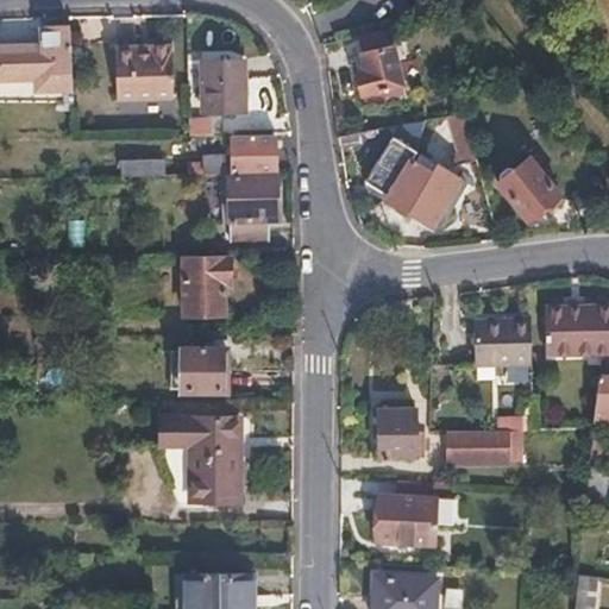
[(432,12),(431,4),(428,0),(425,0),(403,5),(406,17),(432,12)]
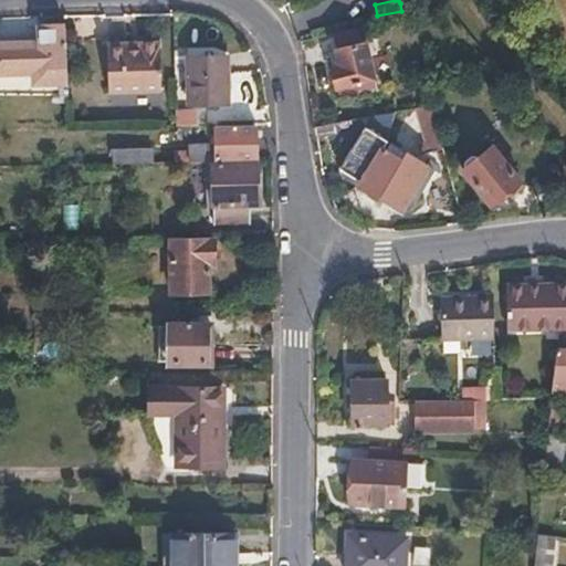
[(0,96),(69,98),(65,20),(50,20),(50,28),(40,28),(41,48),(0,49),(0,96)]
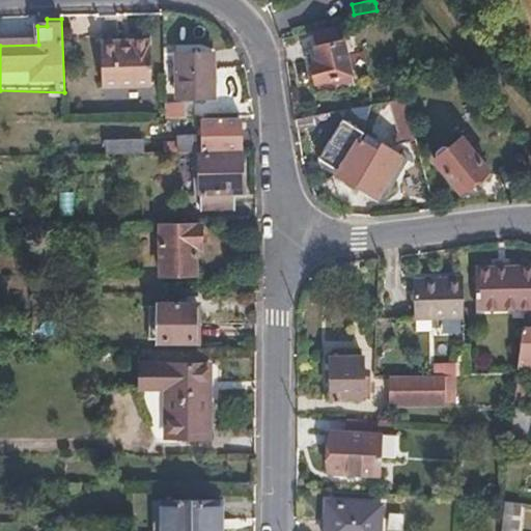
[(347,71),(337,21),(308,27),(314,56),(307,58),(312,78),(347,71)]
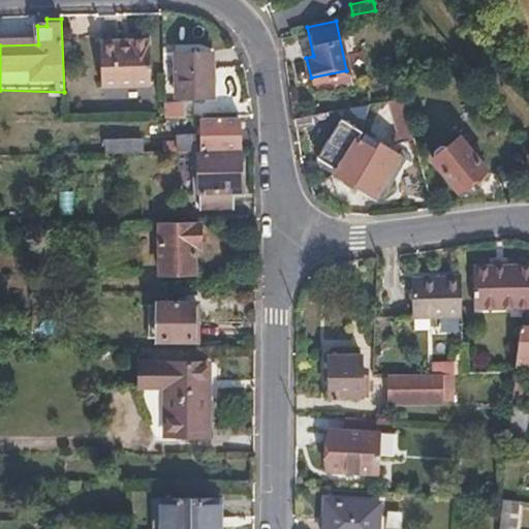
[(212,84),(210,37),(174,38),(176,85),(212,84)]
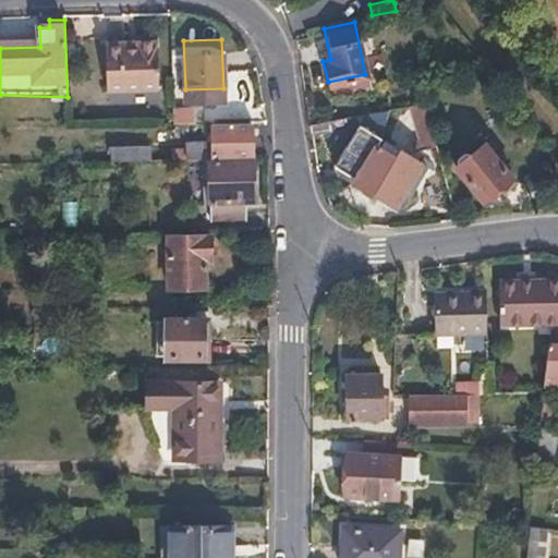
[(106,44),(106,50),(108,93),(160,91),(158,41),(106,44)]
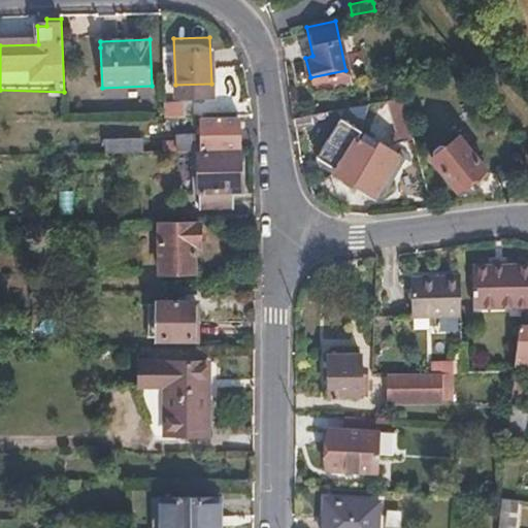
[(185,119),(185,104),(165,104),(166,120),(185,119)]
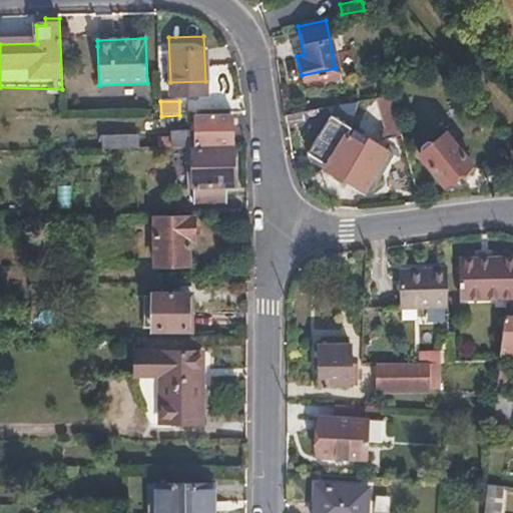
[(327,160),(351,130),(358,136),(362,131),(337,111),(310,145),(327,160)]
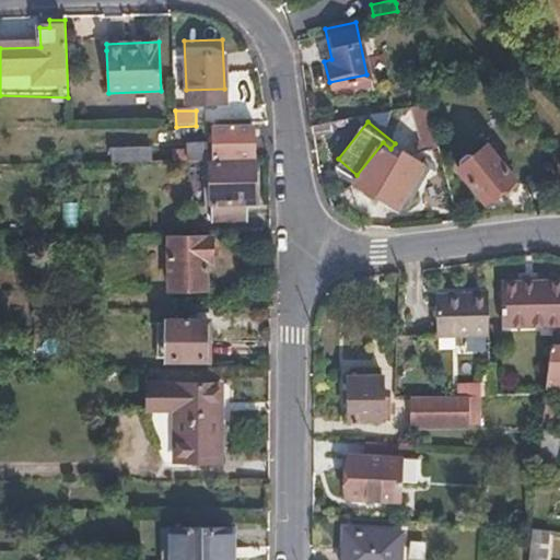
[(255,160),(255,125),(212,126),(212,141),(186,142),(187,148),(173,149),(172,162),(210,161),(255,160)]
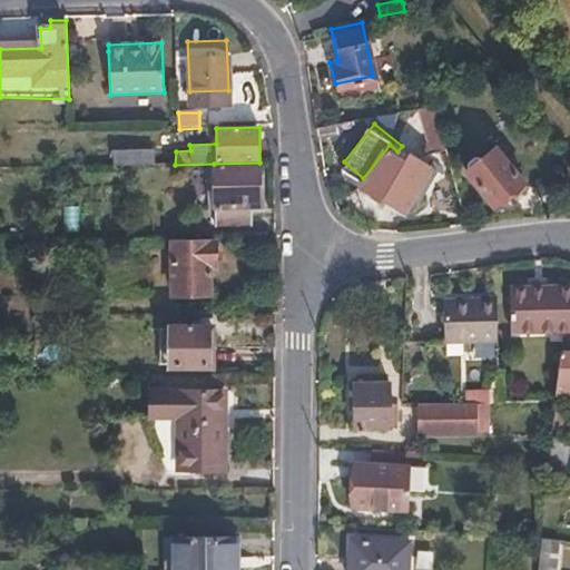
[(403,208),(434,170),(402,146),(397,151),(390,145),(363,178),(362,180),(381,196),(384,194),(403,208)]
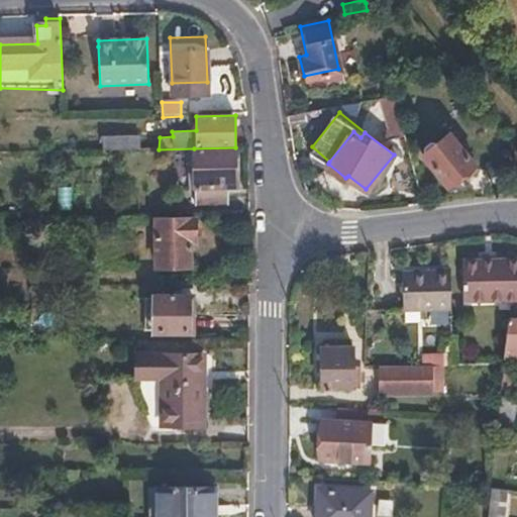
[(451,187),(477,163),(449,134),(425,158),(451,187)]
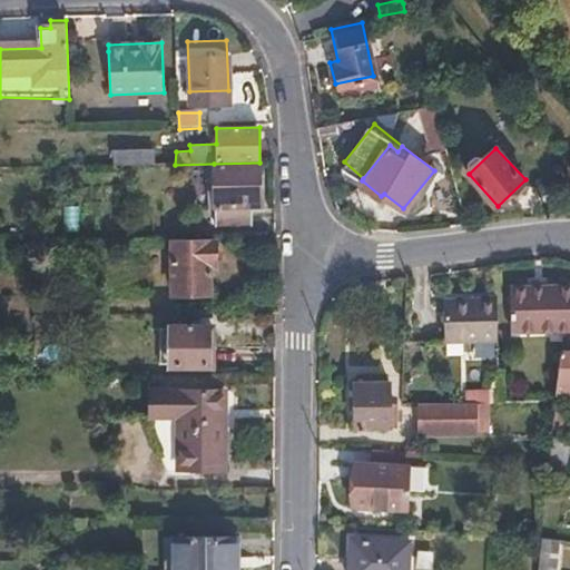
[(153,165),(153,153),(114,153),(112,165),(153,165)]
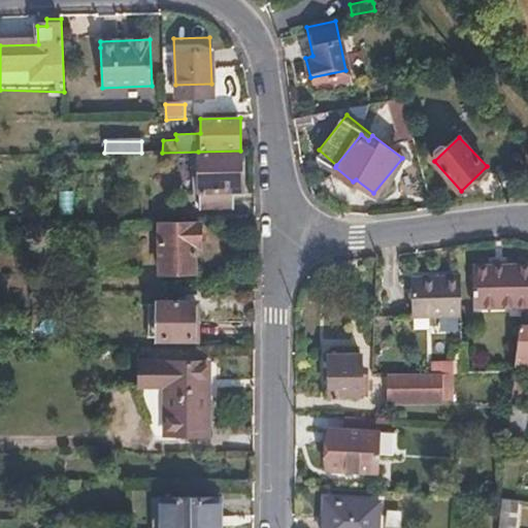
[(241,185),(240,151),(198,152),(199,209),(234,208),(233,185),(241,185)]
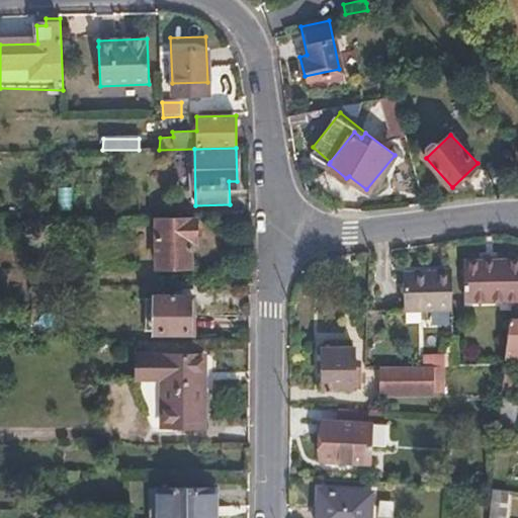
[(192,266),(191,242),(196,241),(196,222),(158,222),(158,265),(192,266)]
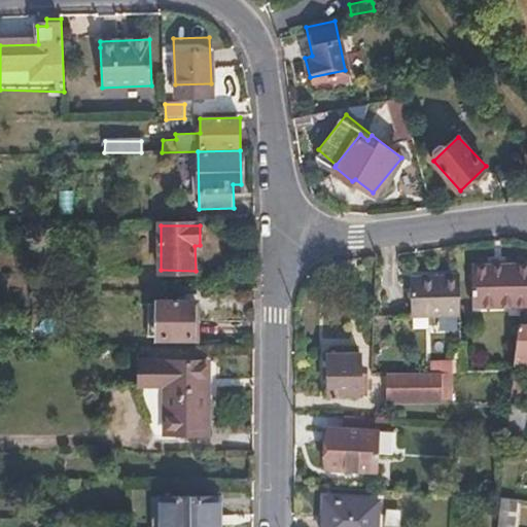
[(526,313),(526,266),(473,267),(475,308),(524,308),(524,313),(526,313)]
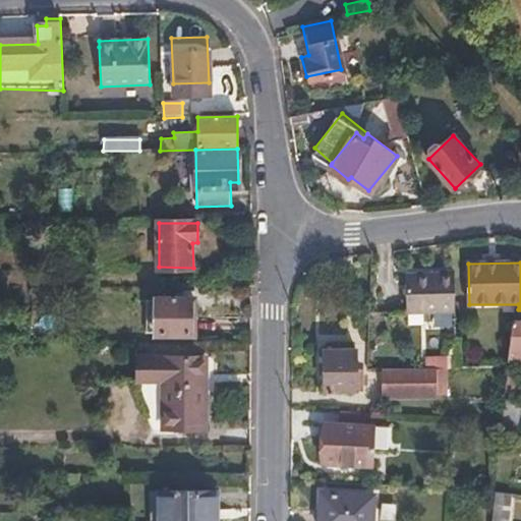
[(455,311),(455,273),(406,274),(406,312),(455,311)]
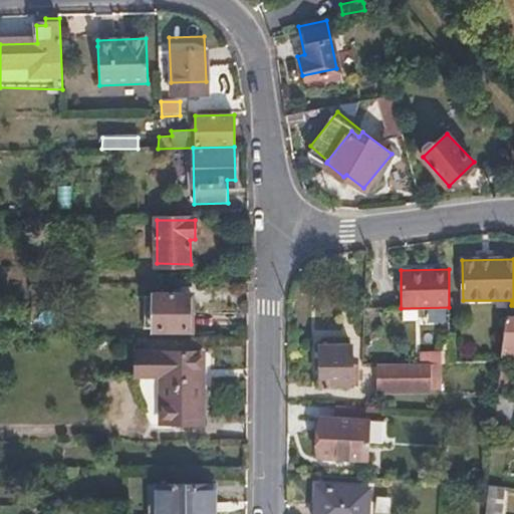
[(185,333),(185,293),(150,293),(150,333),(185,333)]
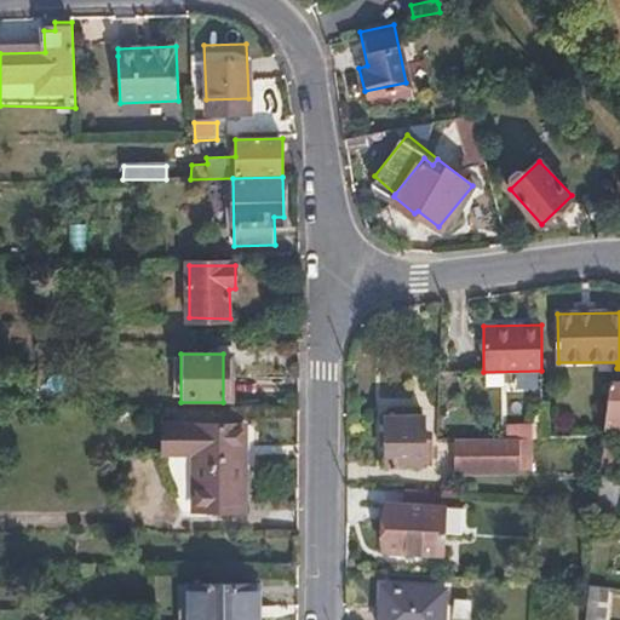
[(619,430),(619,380),(608,380),(603,426),(616,430),(619,430)]
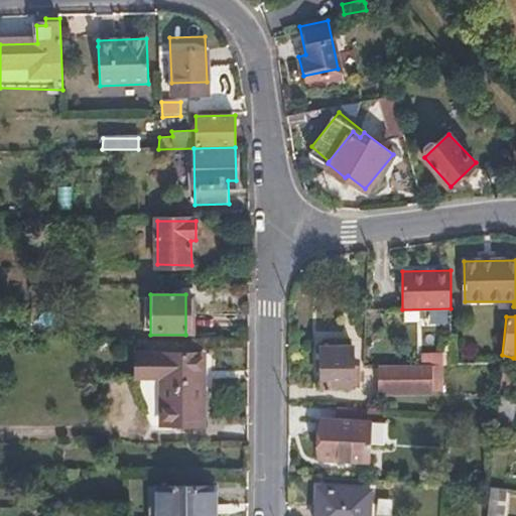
[(452,336),(450,324),(428,324),(428,336),(452,336)]
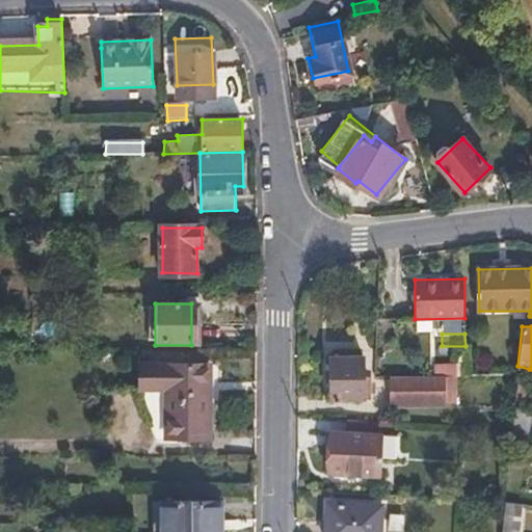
[(366,400),(366,396),(371,396),(371,378),(367,377),(367,360),(330,358),(330,400),(366,400)]
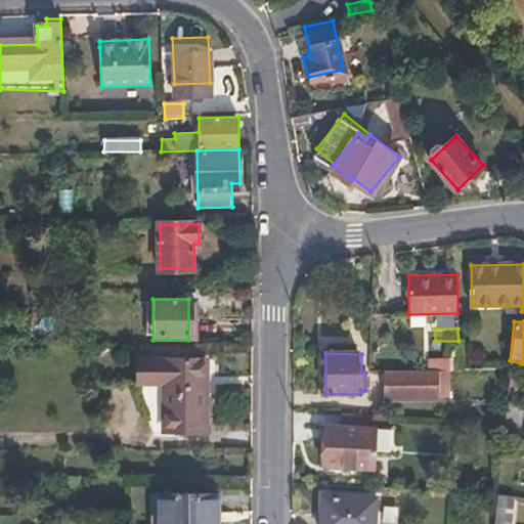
[(208,433),(208,359),(139,359),(139,385),(165,385),(165,432),(208,433)]
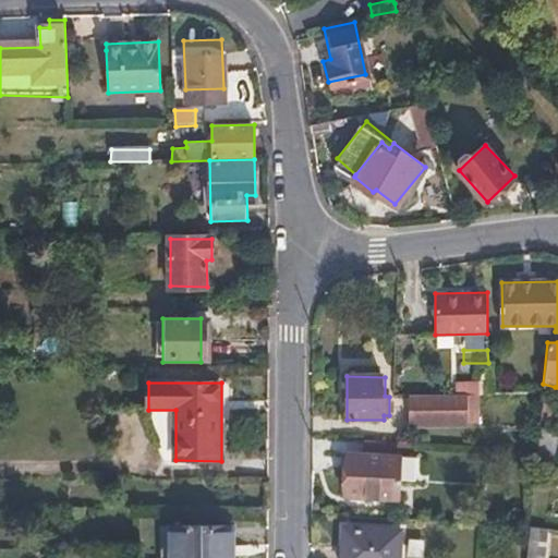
[(552,417),(555,387),(543,384),(540,416),(552,417)]
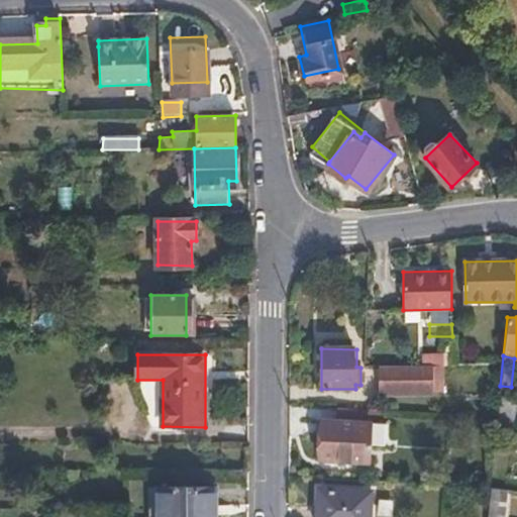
[(437,389),(437,365),(374,365),(374,396),(426,395),(426,389),(437,389)]
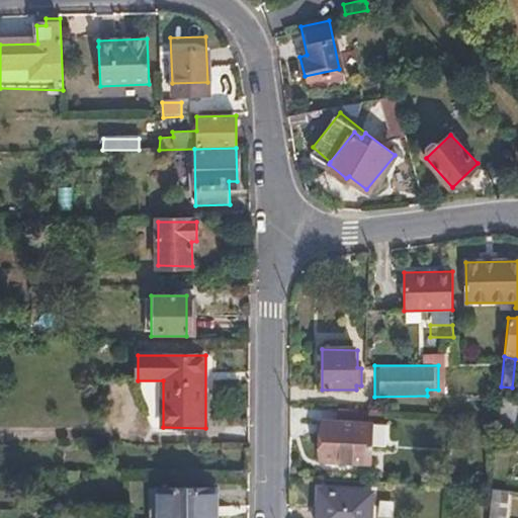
[(511,432),(515,400),(500,397),(497,429),(511,432)]
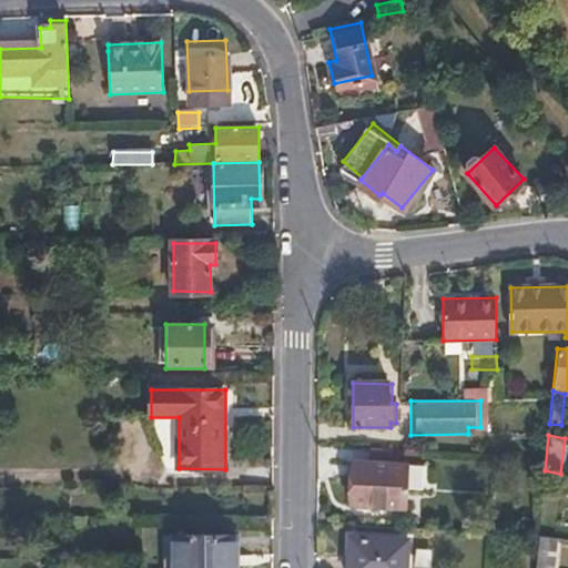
[(416,493),(416,465),(401,464),(402,450),(368,448),(369,462),(353,463),(353,507),(401,508),(401,493),(416,493)]
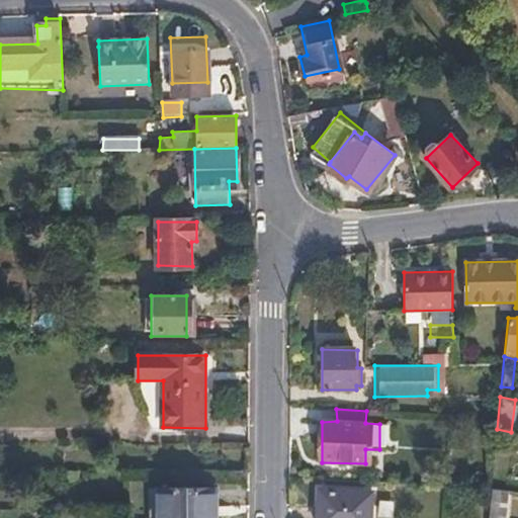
[(490,499),(492,489),(479,489),(478,499),(490,499)]
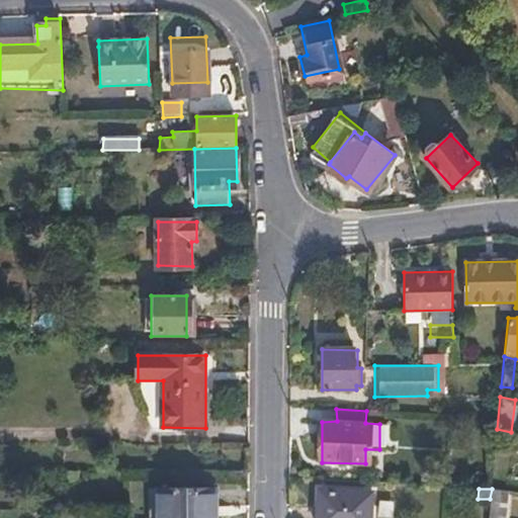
[(503,501),(504,492),(492,489),(490,499),(503,501)]
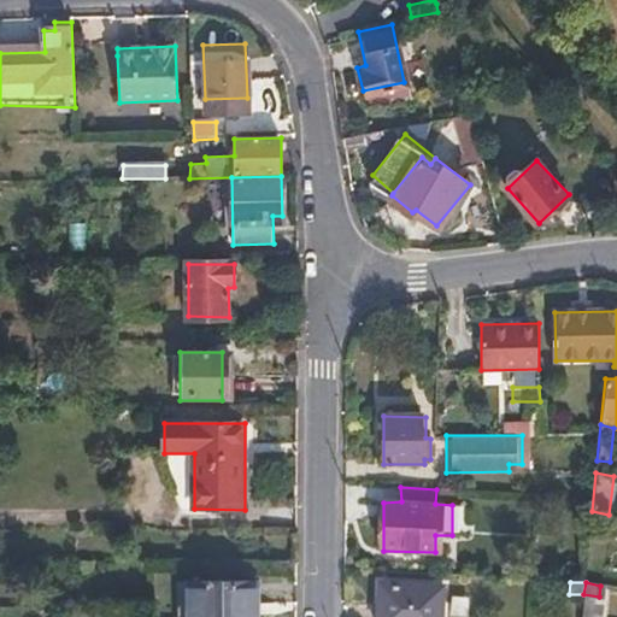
[(254,616),(256,587),(187,586),(187,616),(254,616)]
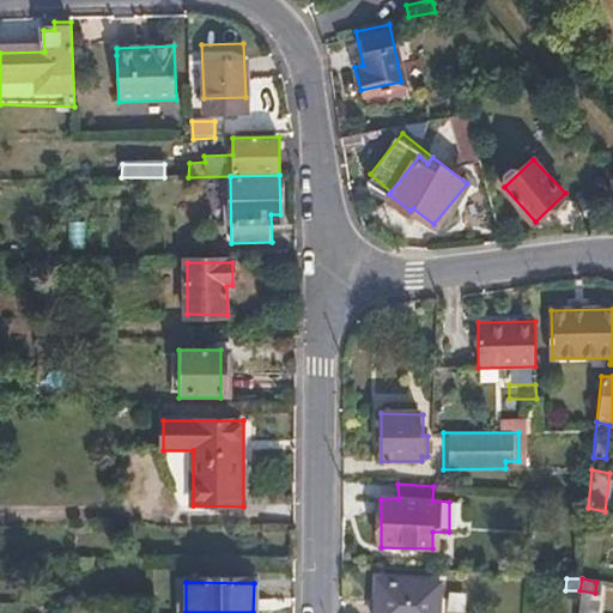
[(436,612),(436,583),(377,582),(376,612),(436,612)]
